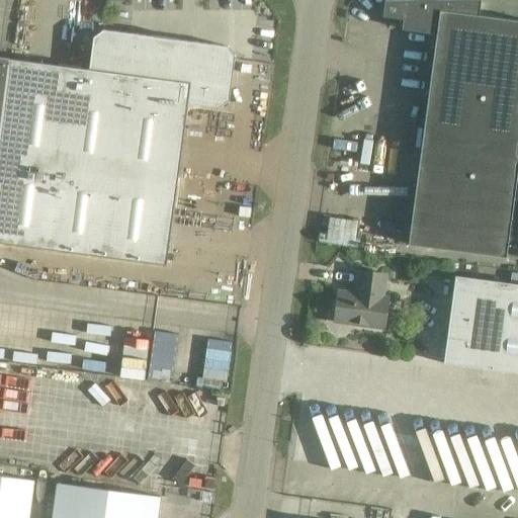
[(408,245),(428,248),(506,258),(517,170),(517,20),(479,15),(481,0),(413,0),(414,0),(384,0),(382,16),(403,19),(402,29),(436,34),(408,245)]
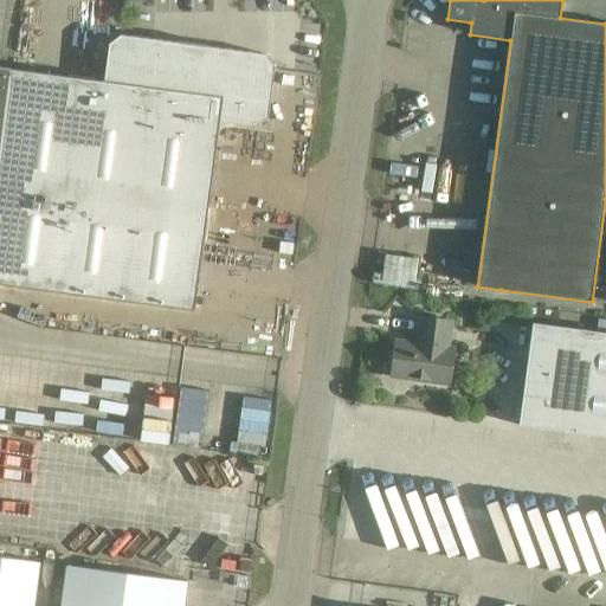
[(0,148),(0,284),(194,310),(220,121),(257,127),(268,117),(275,65),(266,55),(204,46),(204,51),(181,49),(182,44),(121,36),(110,44),(104,81),(11,69),(0,148)]
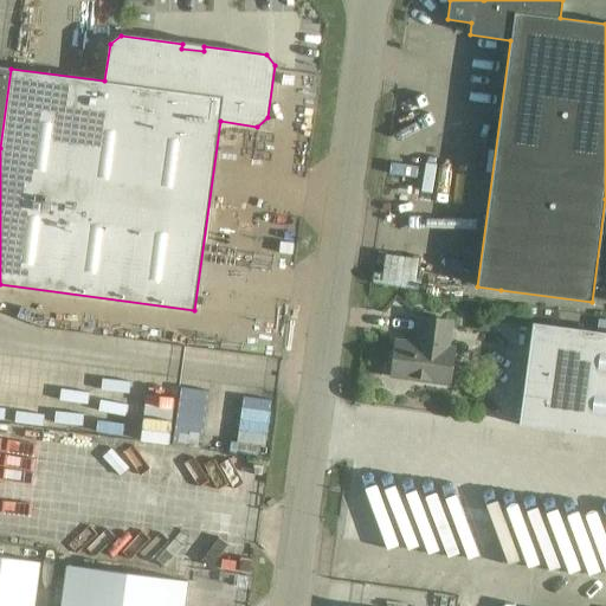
[(0,148),(11,69),(0,66),(0,148)]
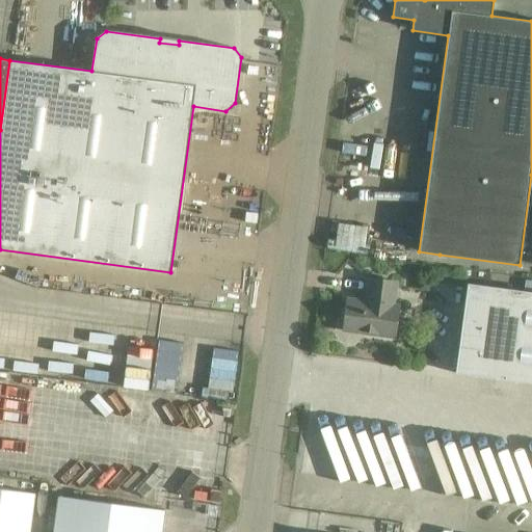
[(394,306),(396,283),(369,278),(367,293),(372,294),(371,302),(348,299),(345,315),(350,316),(348,331),(395,338),(399,306),(394,306)]
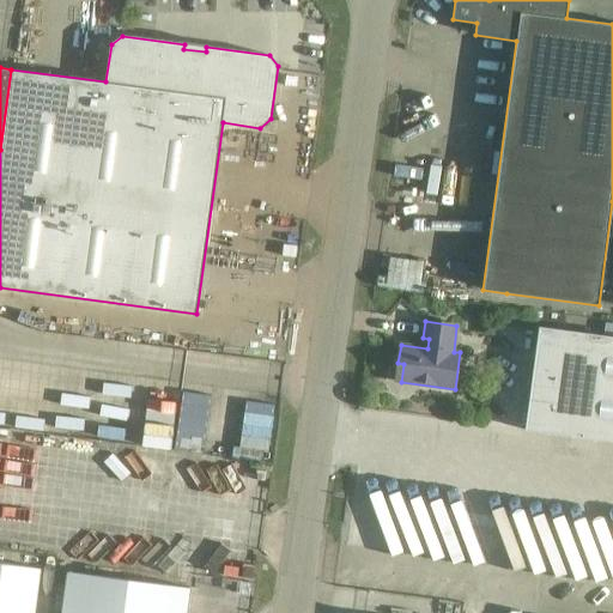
[(483,321),(480,334),(493,337),(496,323),(483,321)]
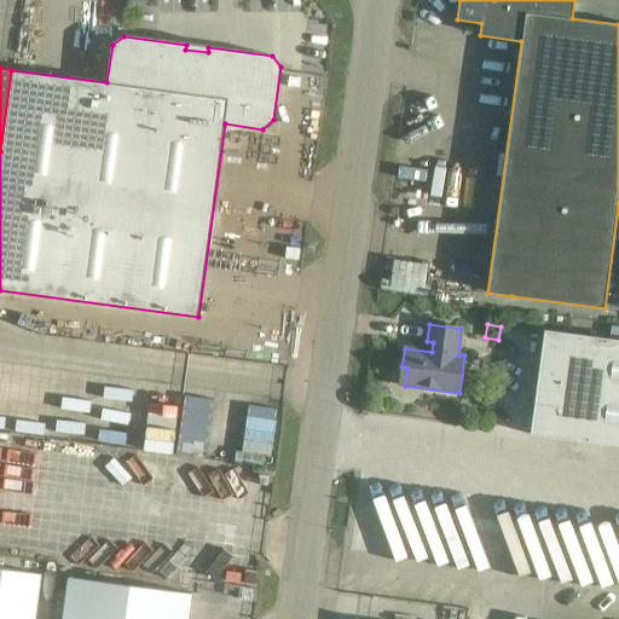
[(618,339),(567,333),(543,330),(530,435),(618,446),(618,339)]
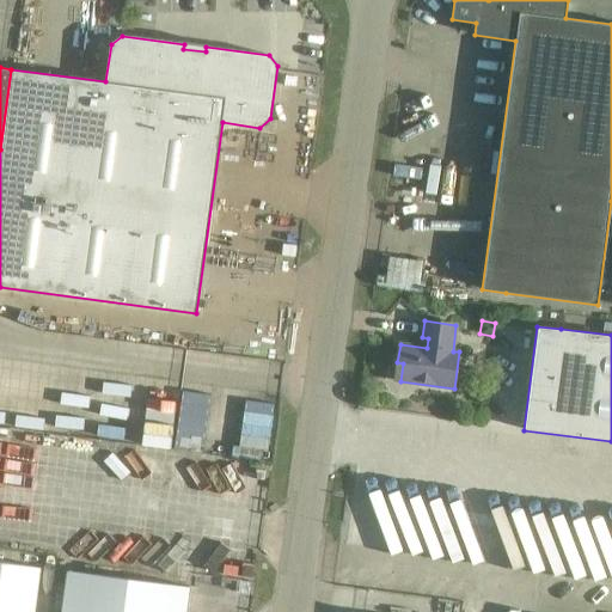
[(0,562),(0,611),(34,611),(41,568),(0,562)]
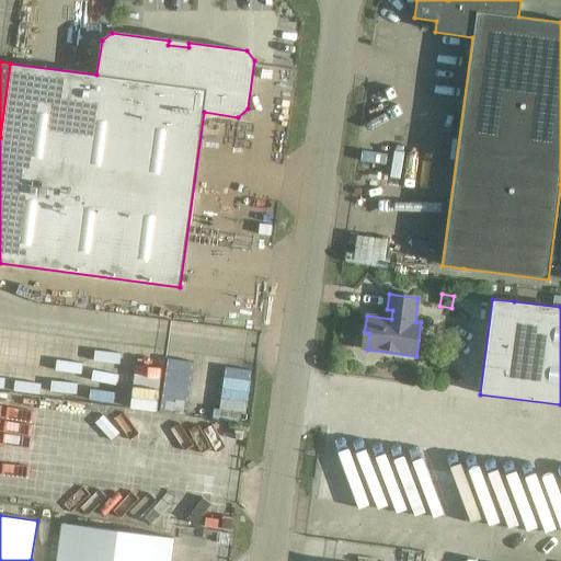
[(170,560),(173,538),(63,524),(57,560),(170,560)]
